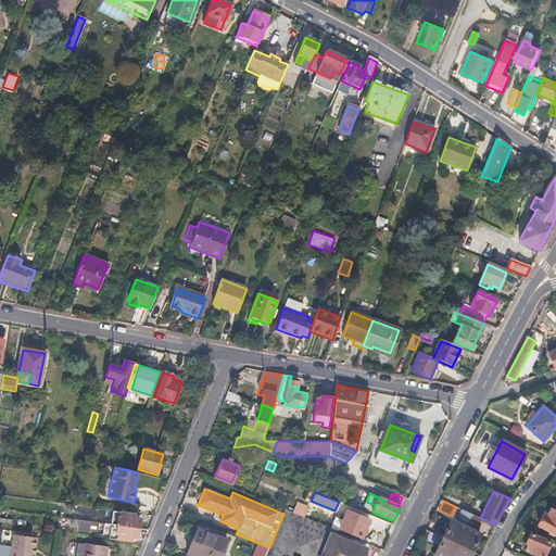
[(298,502),(293,513),(304,517),(308,506),(298,502)]
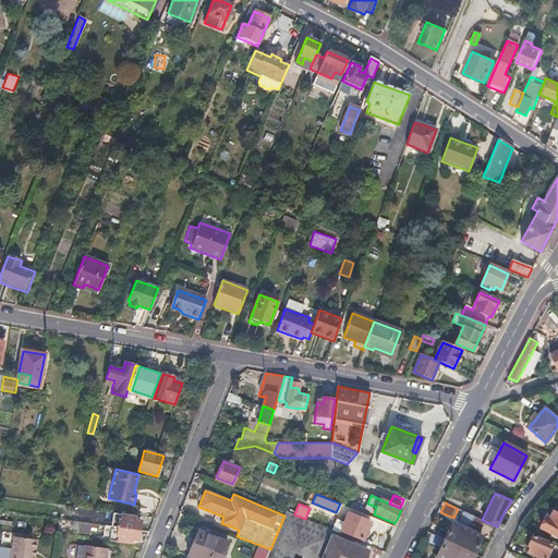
[(376,507),(367,504),(364,510),(374,514),(376,507)]
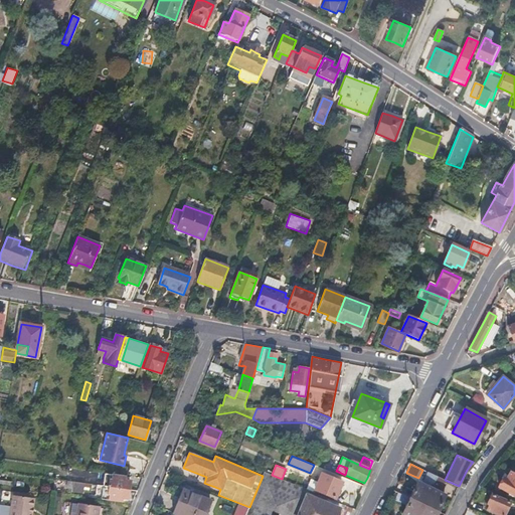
[(66,475),(82,477),(83,471),(83,470),(67,468),(66,475)]
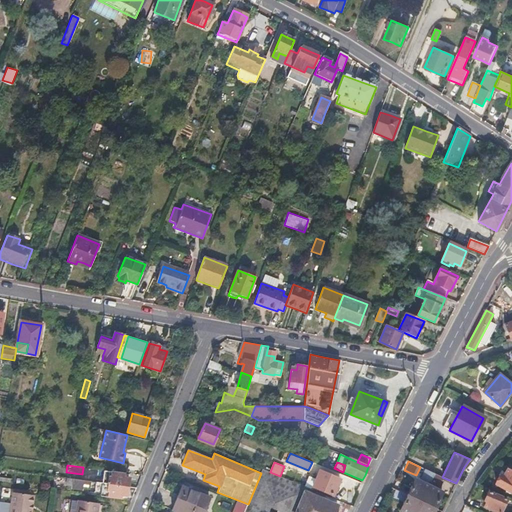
[(83,468),(82,474),(96,476),(97,470),(83,468)]
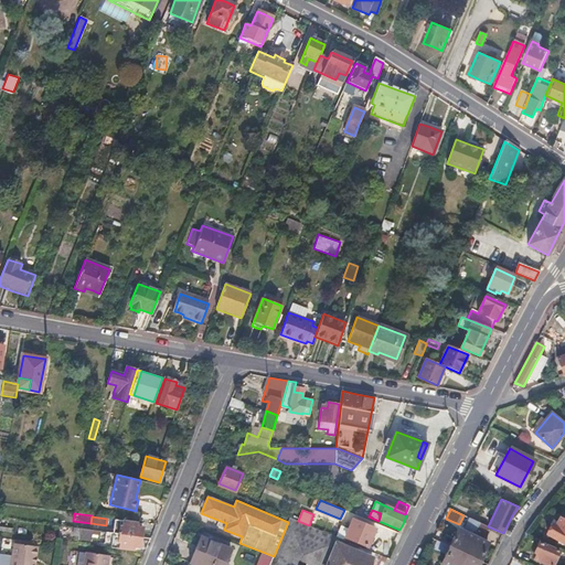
[(288,522),(274,556),(269,564),(296,564),(300,555),(326,564),(327,564),(336,543),(339,537),(336,536),(309,525),(298,521),(289,516),(288,522)]
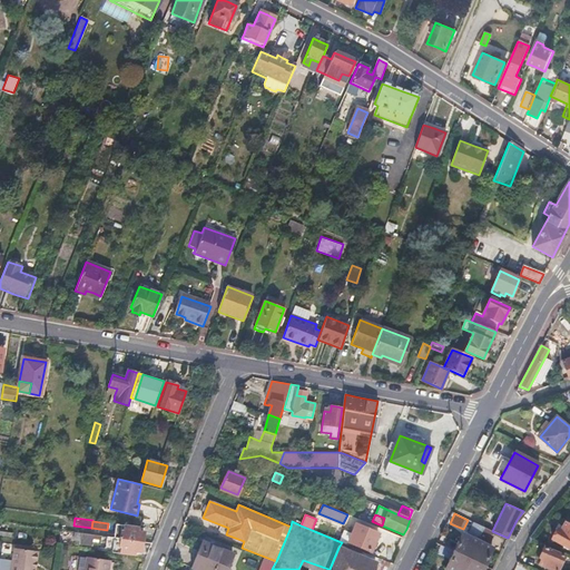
[(453,551),(469,558),(483,527),(474,522),(468,537),(462,533),(453,551)]
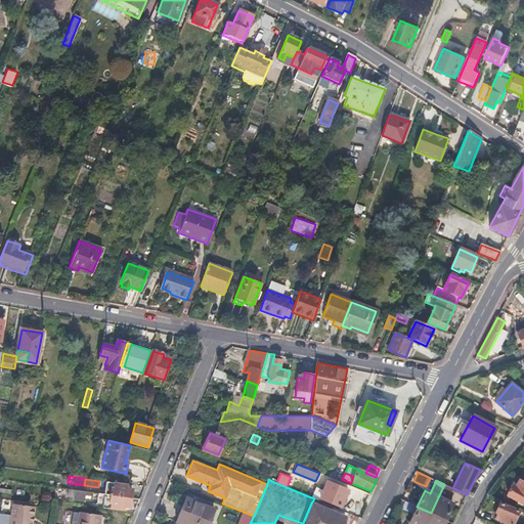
[(508,495),(523,505),(523,480),(523,483),(520,481),(515,488),(513,486),(508,495)]
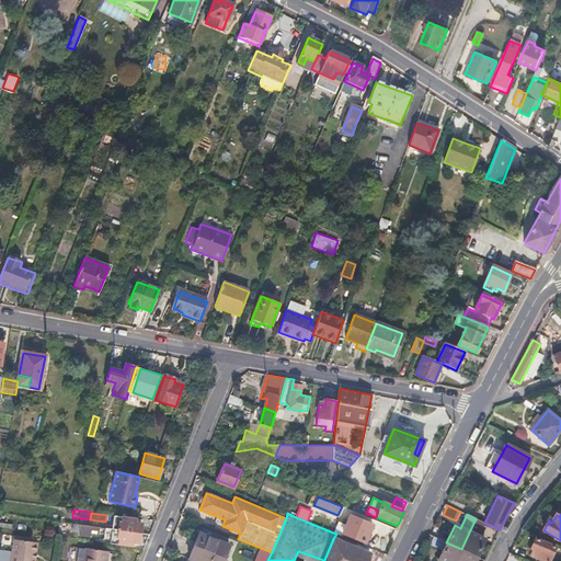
[(114,516),(113,529),(140,534),(141,523),(135,523),(136,519),(114,516)]
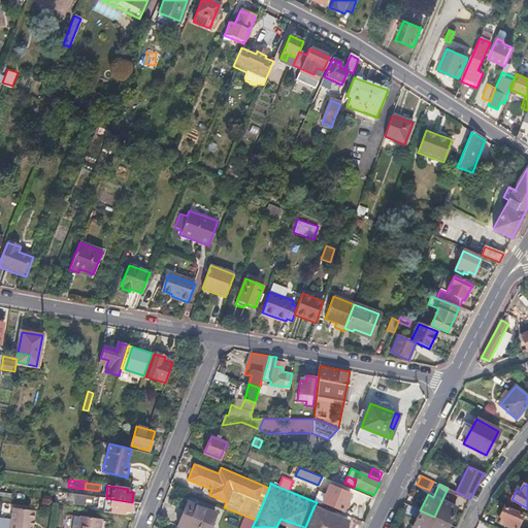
[(325,494),(322,501),(323,502),(343,510),(350,494),(329,486),(325,494)]
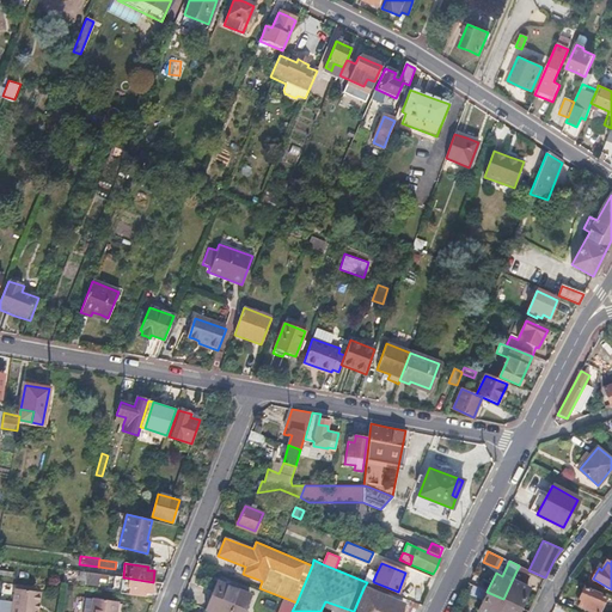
[(519,565),(503,599),(519,607),(528,588),(524,586),(528,577),(525,576),(528,570),(519,565)]
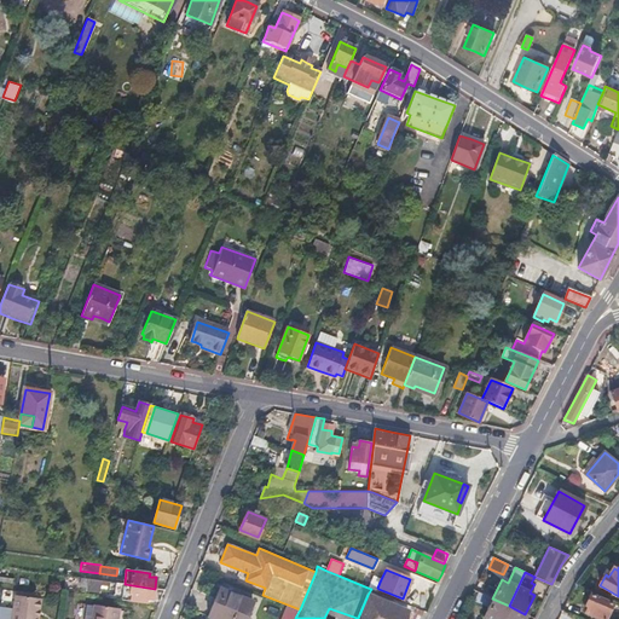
[(379,589),(377,588),(381,579),(372,576),(368,588),(371,589),(377,591),(379,589)]
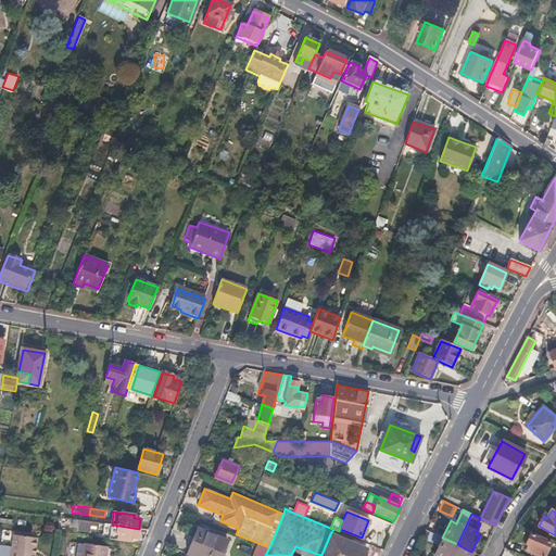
[(98,522),(73,519),(72,527),(78,527),(78,531),(88,532),(89,529),(97,530),(98,522)]
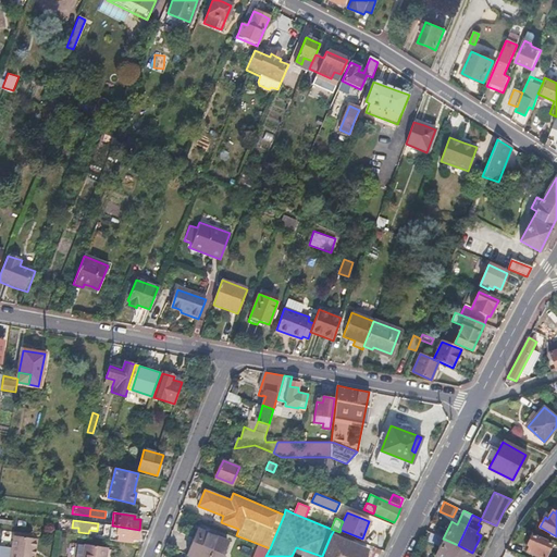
[(139,530),(112,525),(110,540),(131,543),(132,539),(138,540),(139,530)]
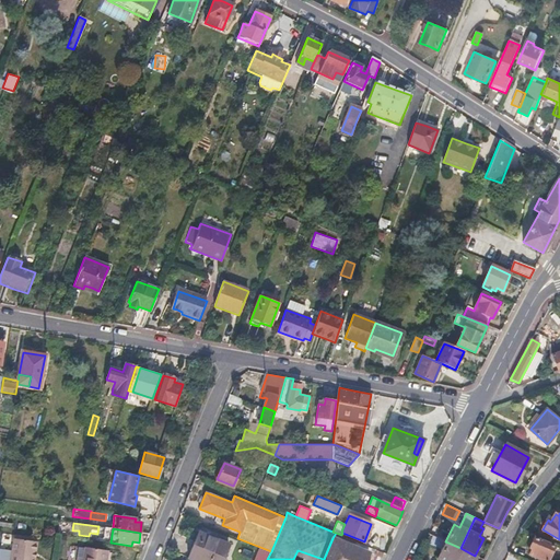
[(220,559),(228,544),(198,532),(188,557),(196,559),(220,559)]
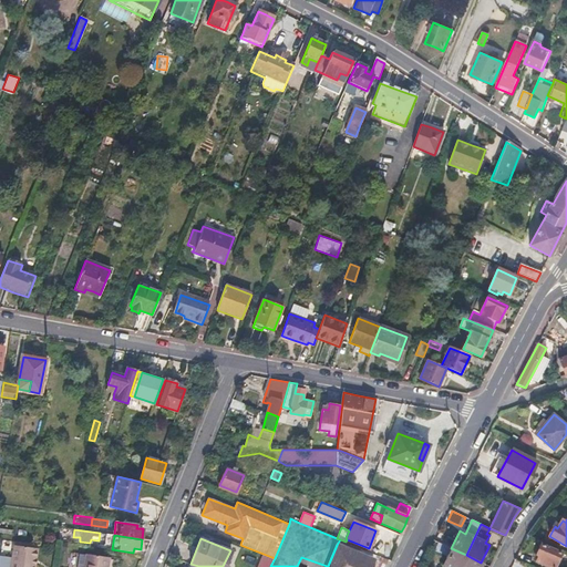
[(538,555),(536,562),(549,566),(554,566),(560,553),(540,544),(536,554),(538,555)]
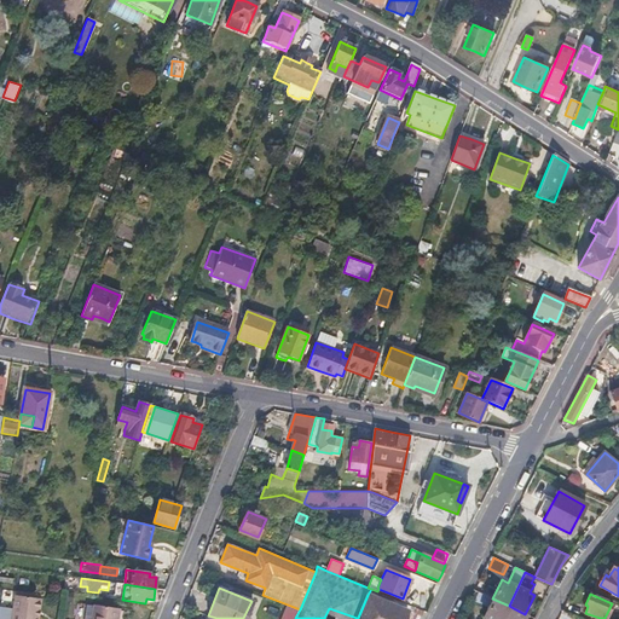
[(12,618),(38,618),(35,617),(36,611),(39,611),(41,599),(16,595),(12,618)]
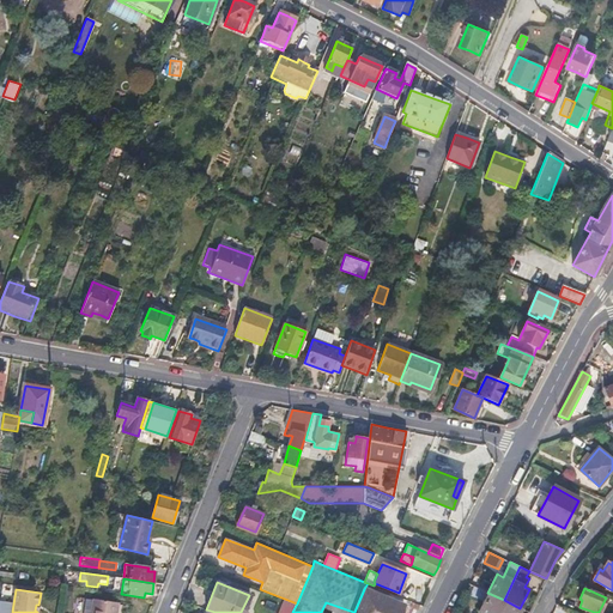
[(400,612),(404,605),(364,589),(354,612),(400,612)]
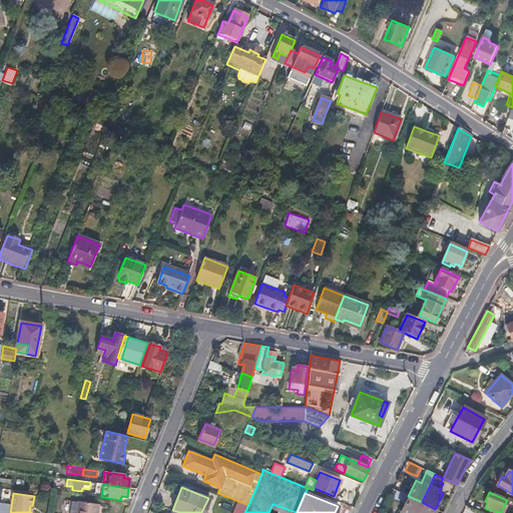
[(416,512),(422,502),(408,496),(401,512),(402,512),(416,512)]
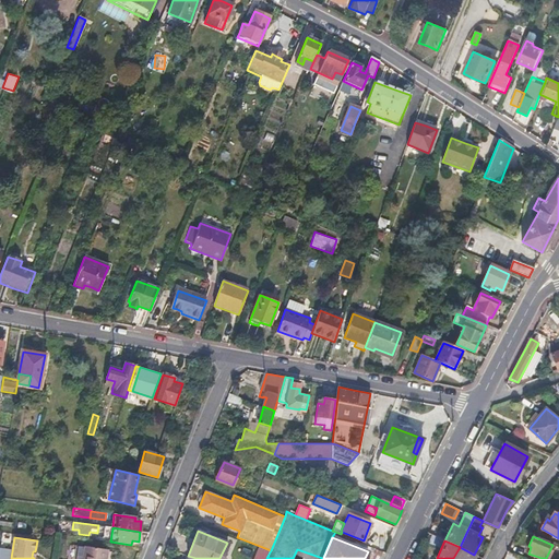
[(83,558),(85,548),(79,547),(76,558),(83,558)]
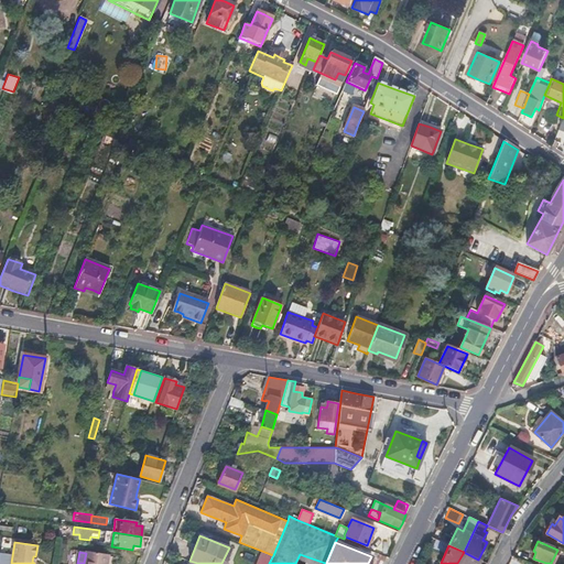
[(107,563),(108,555),(86,552),(86,553),(84,563),(107,563)]
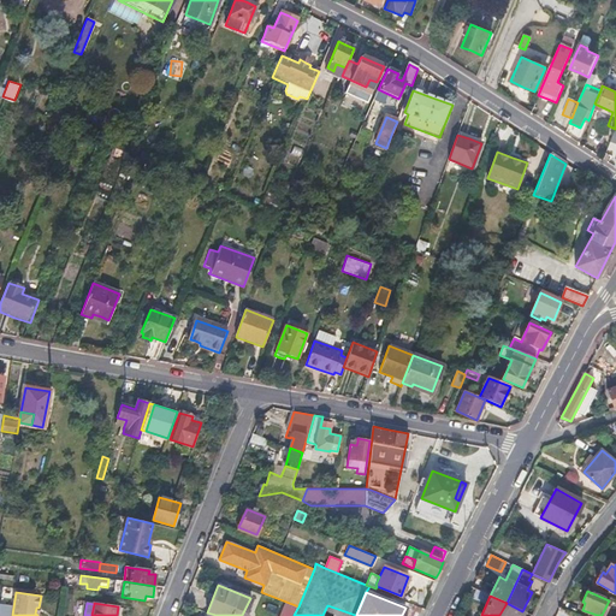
[(520,615),(522,611),(507,603),(499,615),(520,615)]
